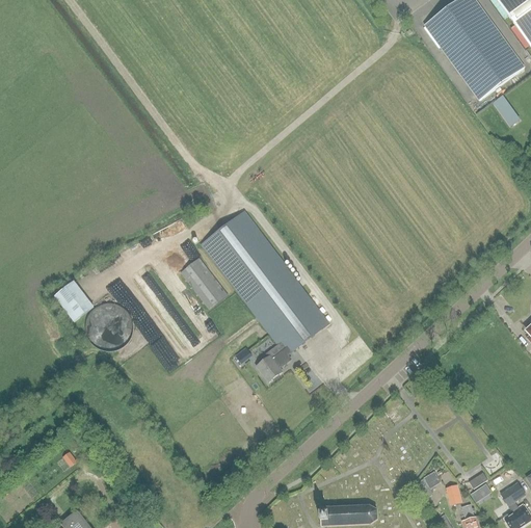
[(454,0),(424,22),(479,98),(523,66),(474,0),(454,0)]
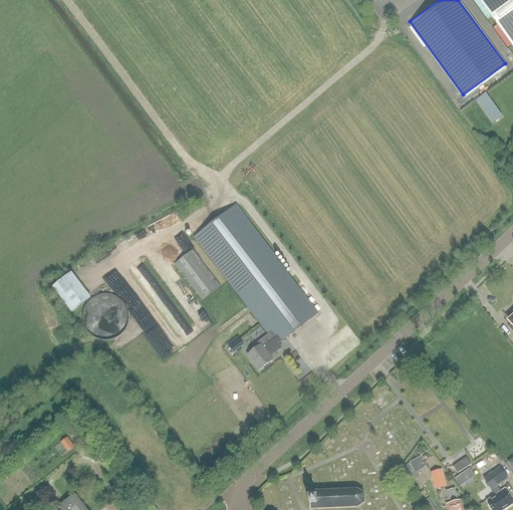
[(480,0),(512,44),(512,0),(480,0)]
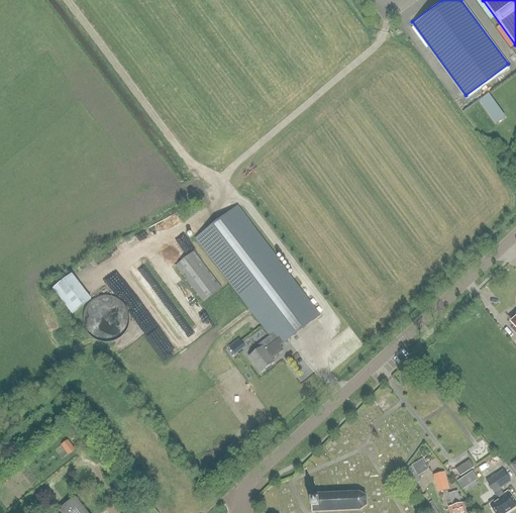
[(488,90),(478,97),(491,115),(500,108),(488,90)]
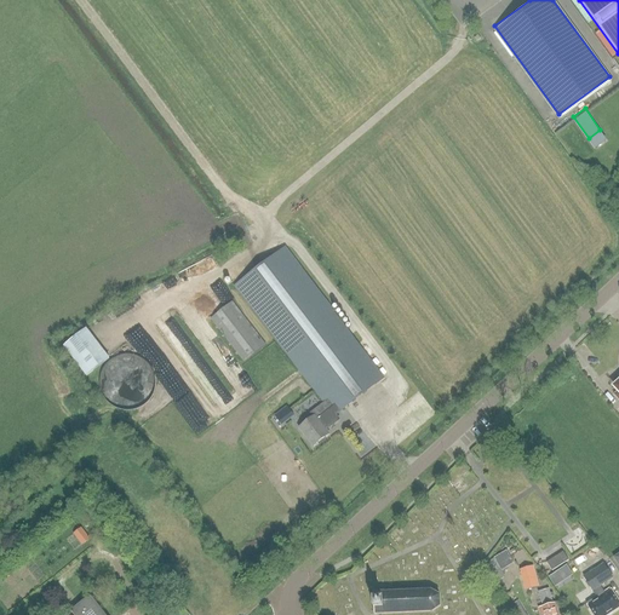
[(284,243),(235,281),(324,398),(309,409),(311,413),(298,424),(313,442),(328,430),(320,419),(332,409),(333,412),(383,374),(284,243)]
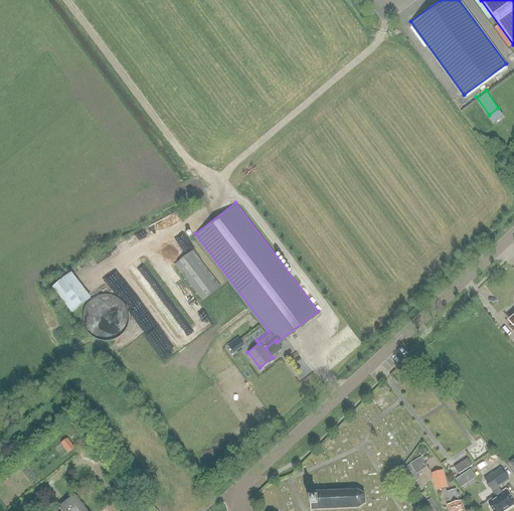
[(185,251),(174,260),(202,296),(214,287),(220,283),(192,246),(185,251)]
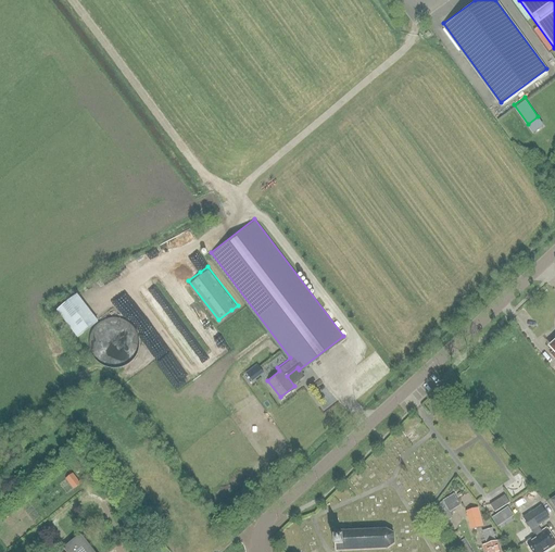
[(72,334),(92,317),(71,289),(50,305),(72,334)]
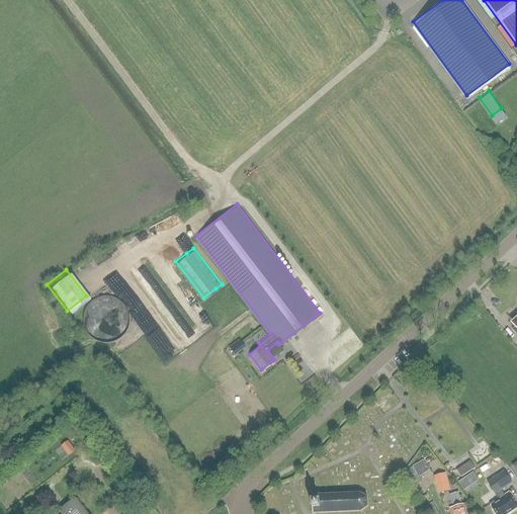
[(116,337),(130,303),(93,289),(80,323),(116,337)]
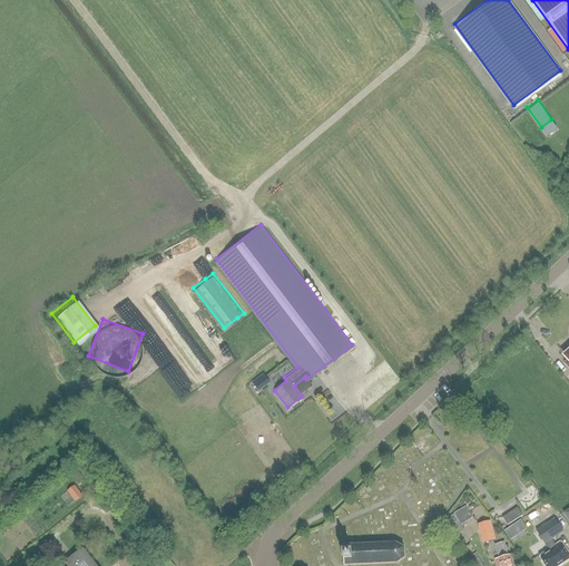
[(262,383),(255,376),(252,379),(257,387),(262,383)]
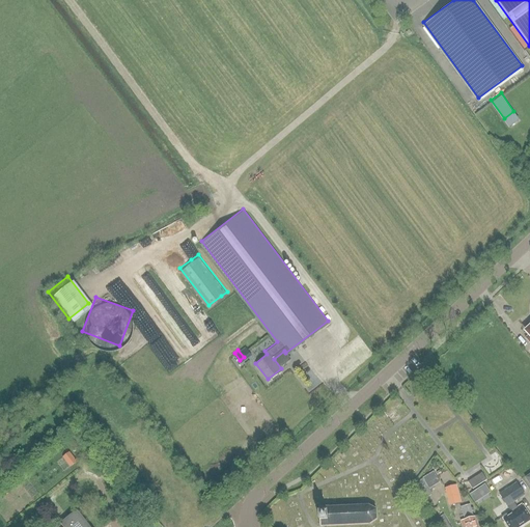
[(75,459),(67,449),(62,453),(70,463),(75,459)]
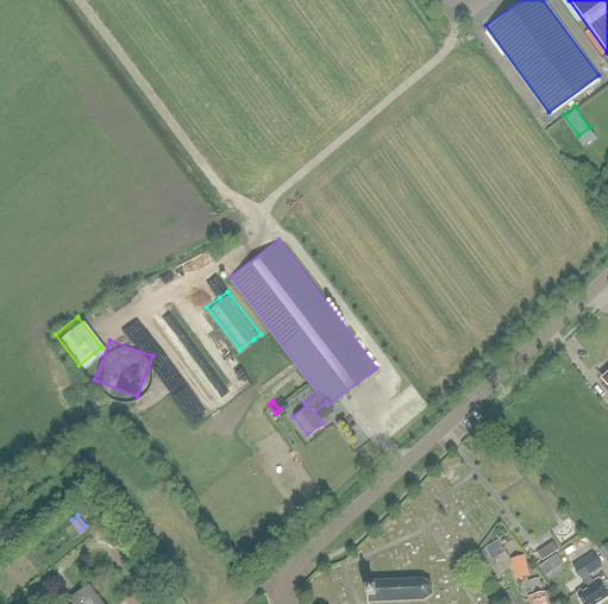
[(118,539),(121,543),(133,534),(130,529),(118,539)]
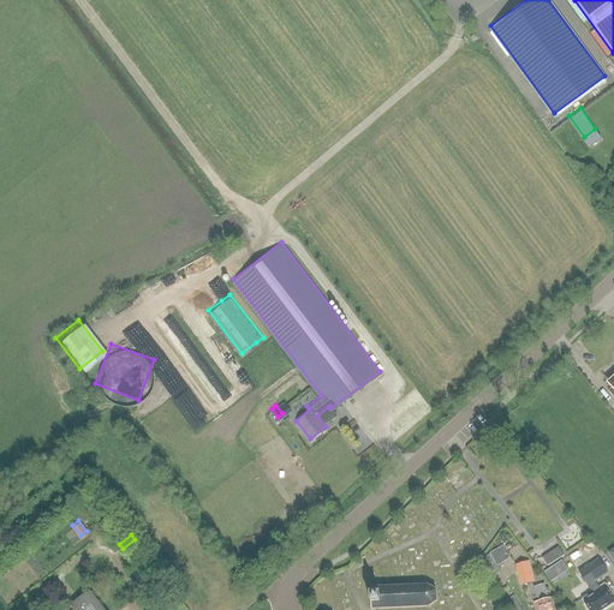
[(480,551),(489,572),(499,568),(494,560),(506,554),(500,542),(480,551)]
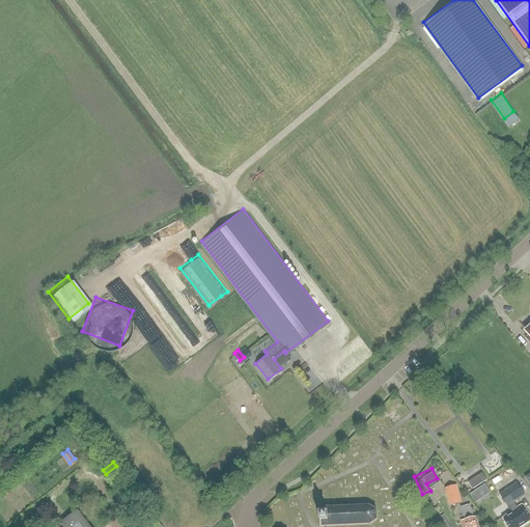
[(467,478),(471,486),(485,476),(481,469),(467,478)]
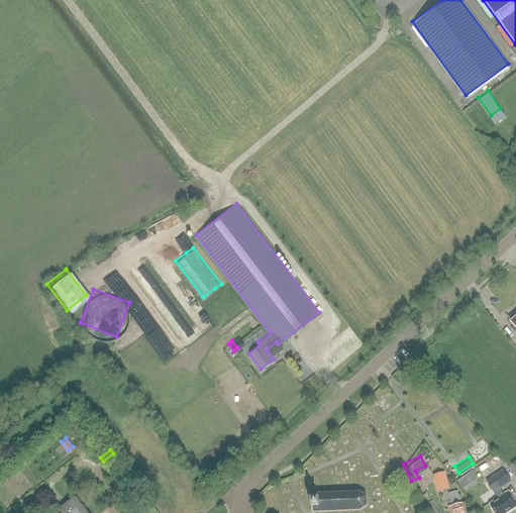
[(497,512),(499,512),(515,501),(515,500),(507,487),(502,491),(499,486),(509,478),(501,467),(485,478),(497,494),(488,500),(497,512)]
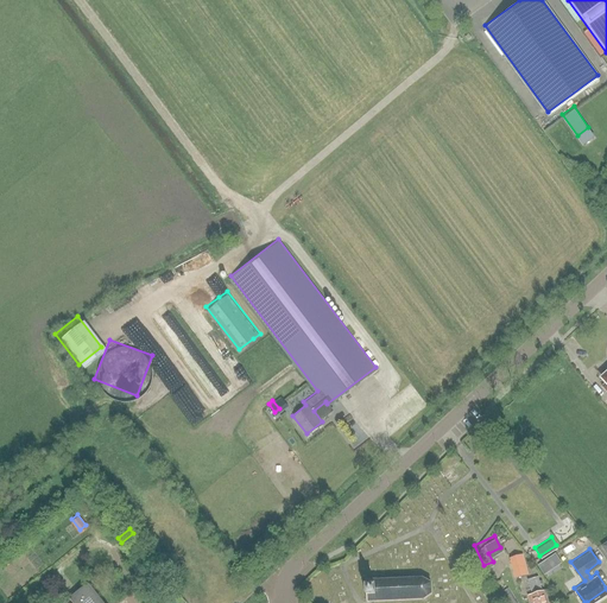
[(127,560),(134,569),(147,557),(140,550),(127,560)]
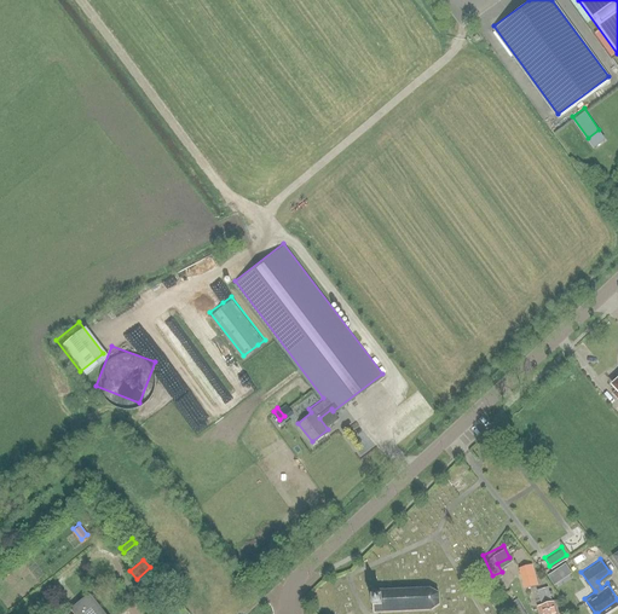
[(531,561),(519,563),(525,585),(537,581),(531,561)]
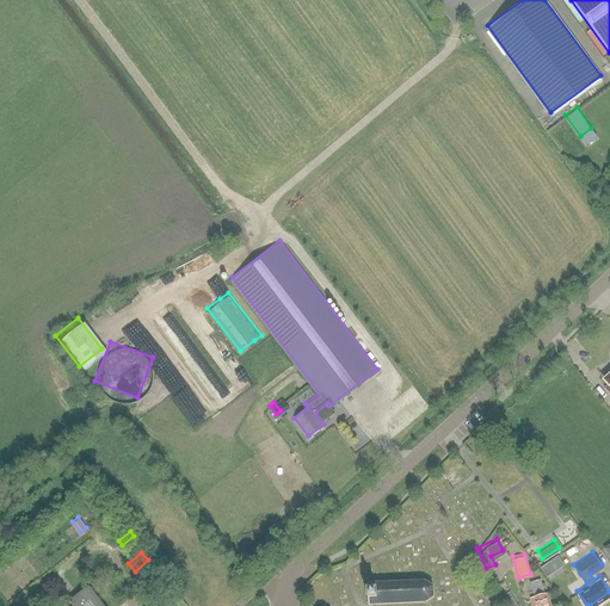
[(552,570),(549,567),(544,561),(540,564),(546,574),(552,570)]
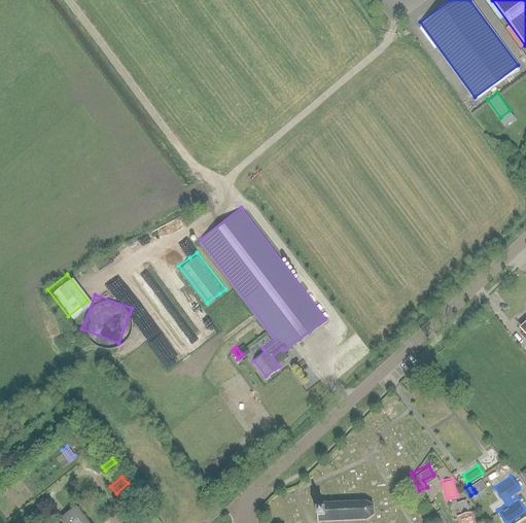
[(472,522),(469,510),(465,496),(456,499),(460,513),(459,513),(457,515),(459,519),(461,520),(462,522),(472,522)]
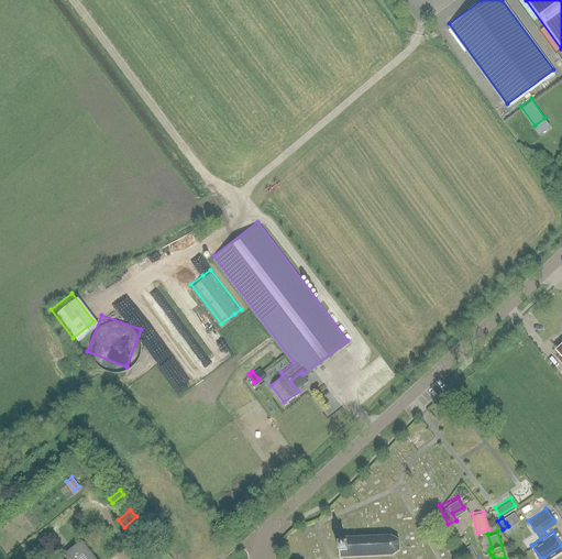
[(388,533),(338,535),(339,555),(390,552),(398,548),(398,538),(388,533)]
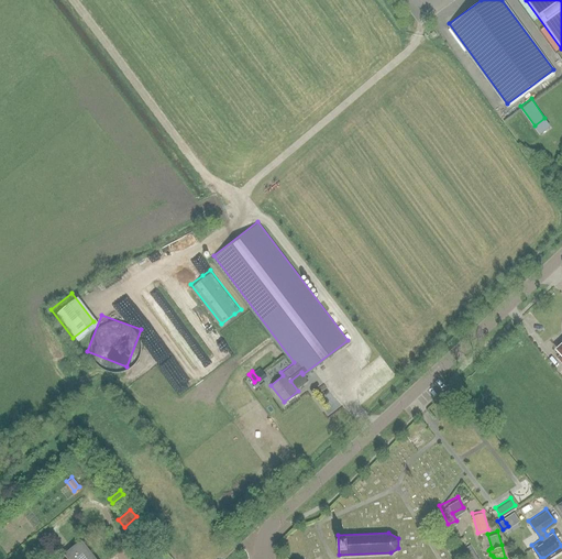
[(95,558),(79,539),(64,551),(68,556),(64,558),(95,558)]
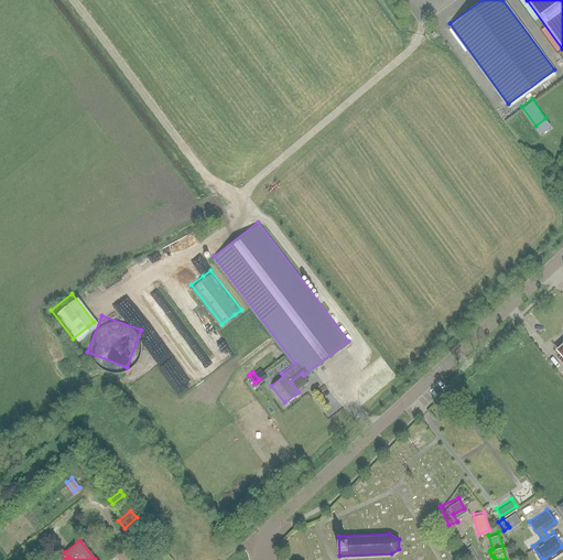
[(168,559),(171,558),(163,548),(157,552),(160,556),(154,559),(153,559),(168,559)]
